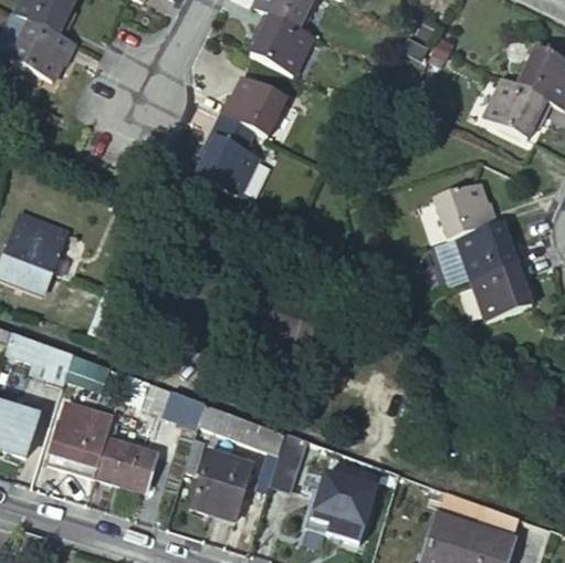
[(14,0),(7,14),(21,20),(55,38),(64,20),(60,18),(69,0),(14,0)]
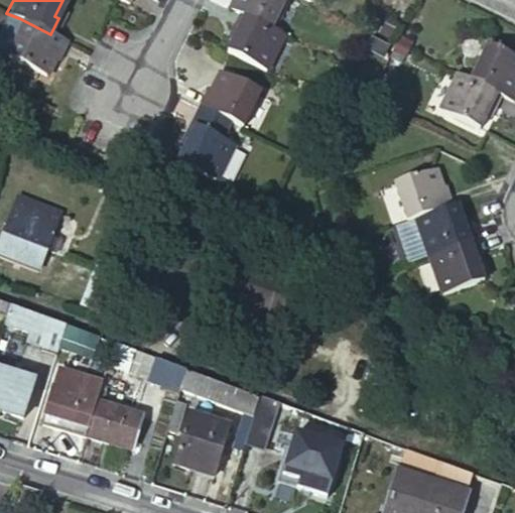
[(264,22),(274,0),(221,0),(221,2),(233,7),(264,22)]
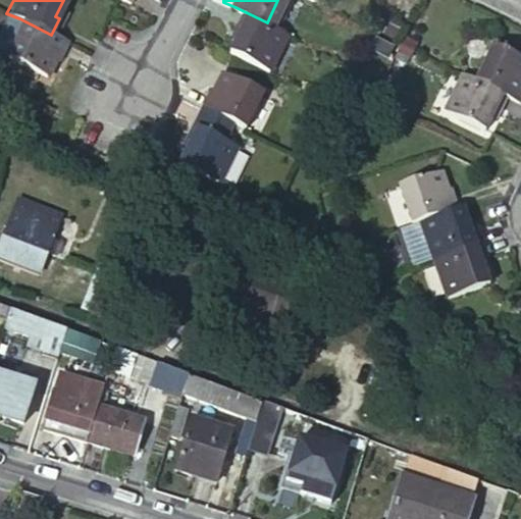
[(276,28),(267,22),(236,7),(226,27),(231,29),(222,48),(258,65),(276,28)]
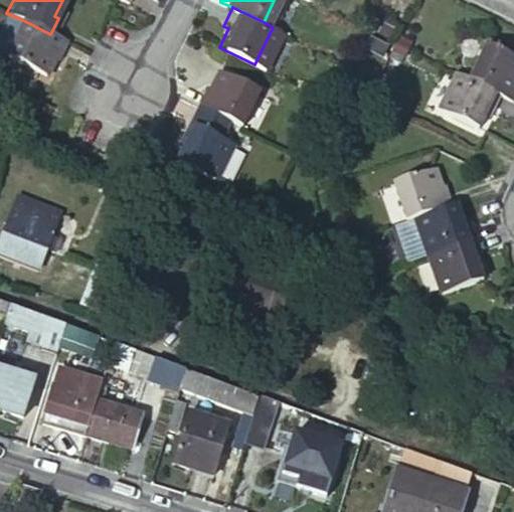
[(62,40),(50,34),(19,18),(1,55),(40,74),(47,59),(52,61),(62,40)]
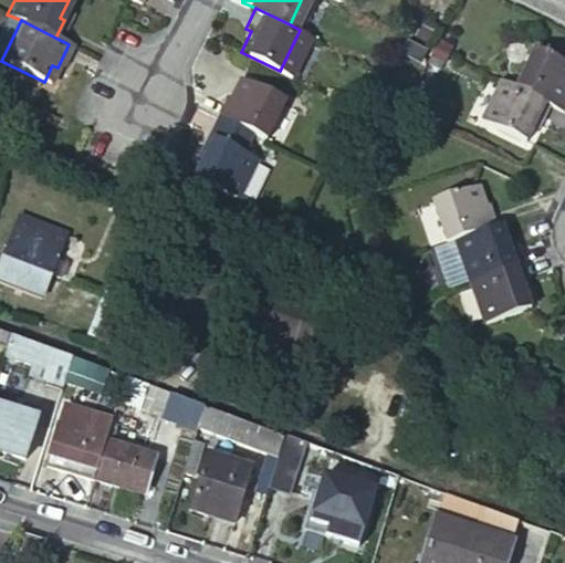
[(564,56),(530,40),(510,81),(545,97),(557,104),(564,89),(564,83),(562,82),(564,76),(564,56)]
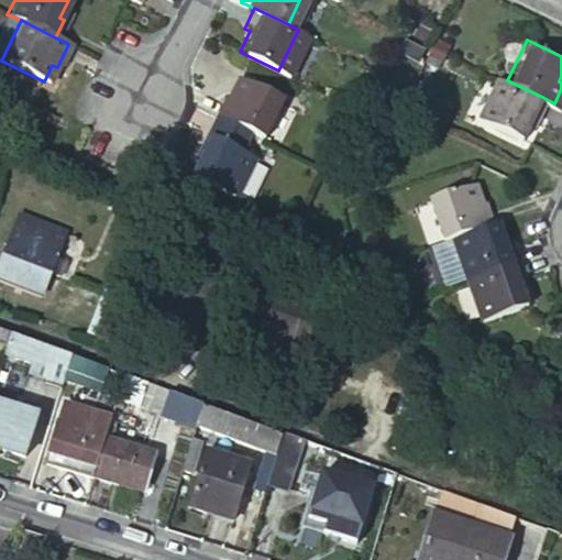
[(241,127),(253,133),(273,92),(230,73),(221,91),(217,89),(206,111),(241,127)]
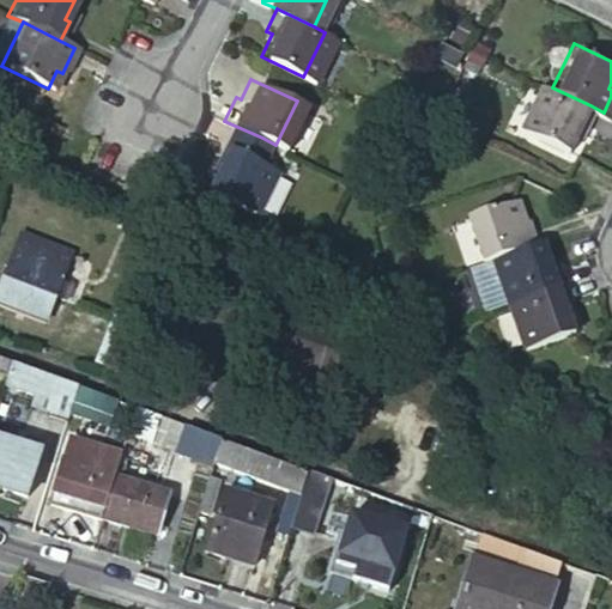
[(591,105),(552,87),(539,81),(520,122),(565,145),(574,126),(580,128),(591,105)]
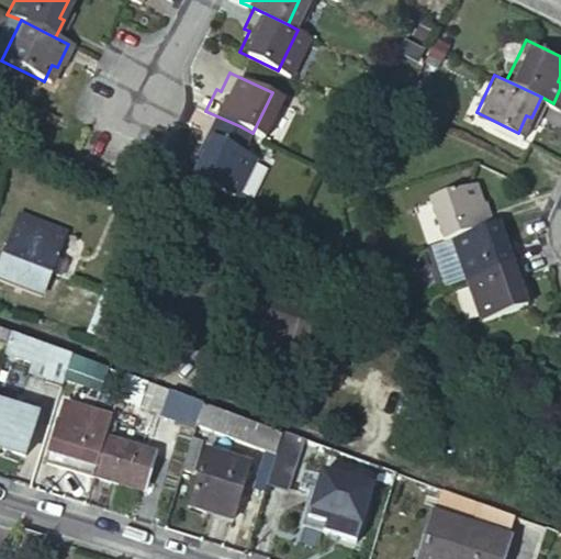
[(240,126),(205,111),(187,149),(191,152),(182,171),(224,191),(244,151),(232,144),(240,126)]
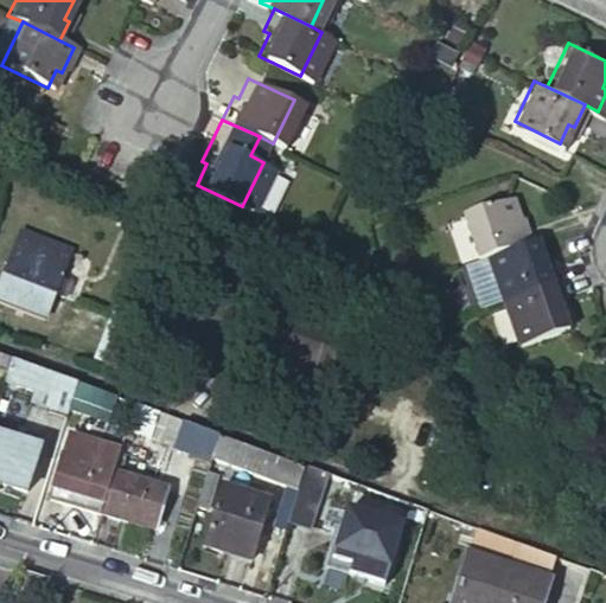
[(461,212),(478,257),(486,254),(528,239),(518,216),(510,219),(502,197),(461,212)]
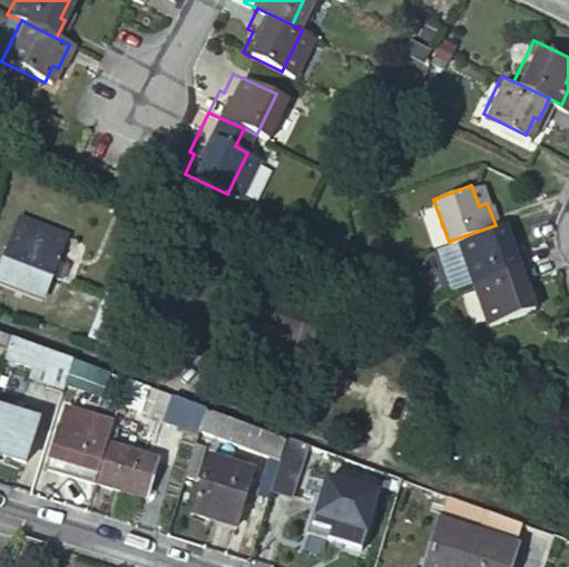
[(70,234),(25,215),(0,275),(0,276),(46,294),(70,234)]
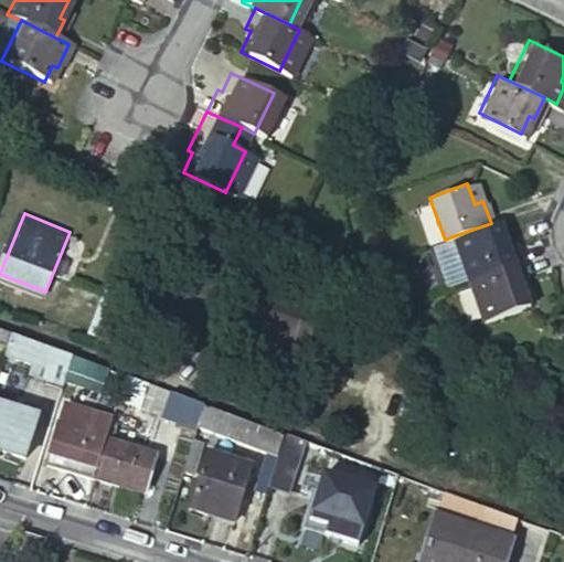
[(491,223),(453,236),(469,278),(518,258),(511,239),(503,241),(497,221),(491,223)]
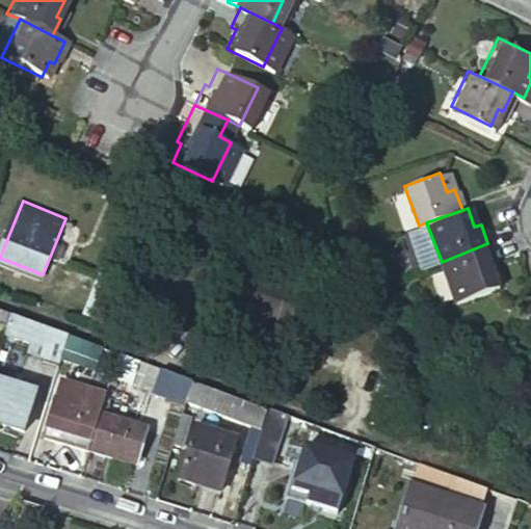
[(487,243),(442,262),(455,299),(496,285),(489,266),(494,265),(487,243)]
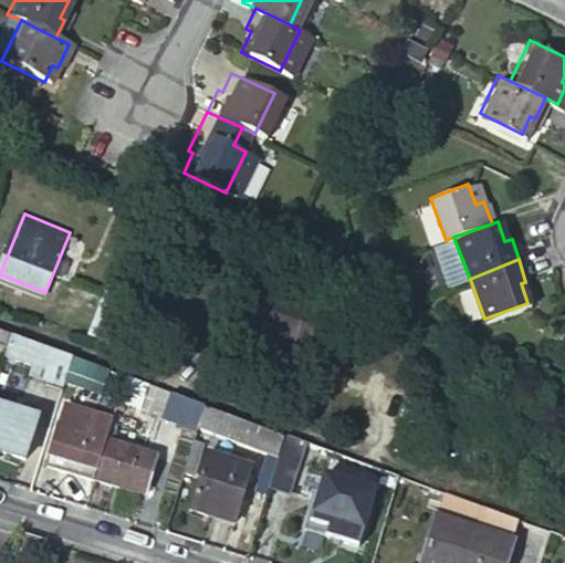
[(263,290),(251,324),(288,337),(284,345),(307,354),(323,312),(263,290)]
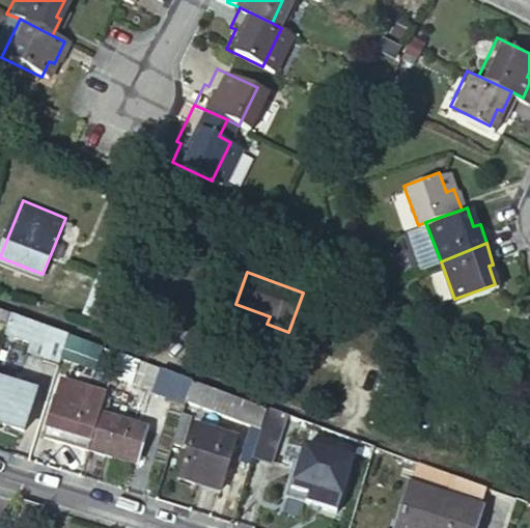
[(232,311),(267,324),(270,316),(235,304),(232,311)]
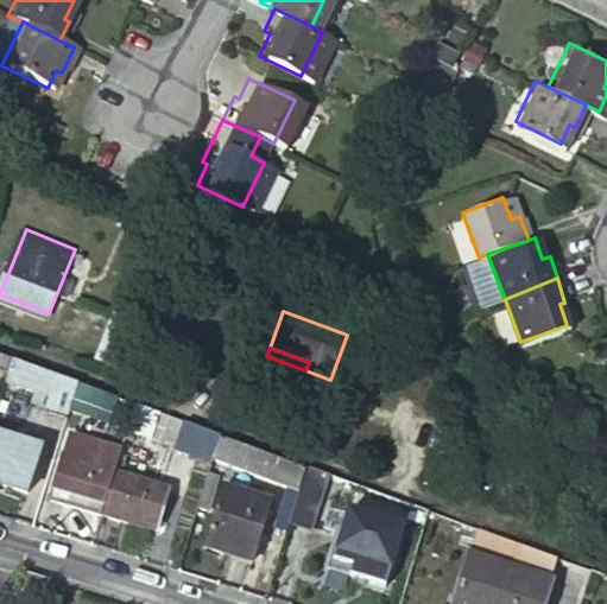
[(0,353),(0,369),(8,373),(13,357),(0,353)]
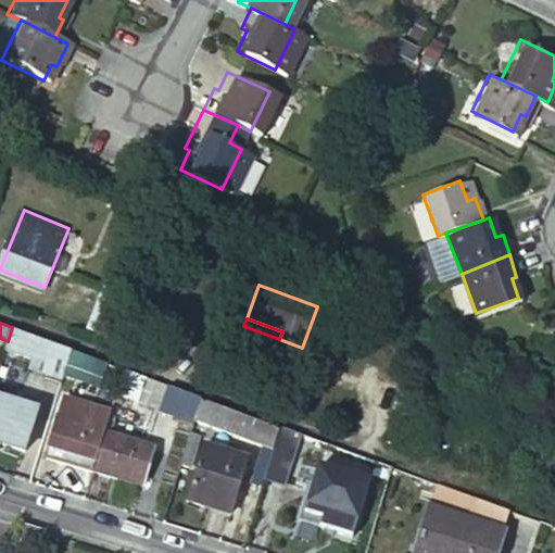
[(71,349),(12,327),(8,341),(4,350),(50,364),(45,381),(59,387),(63,374),(71,349)]
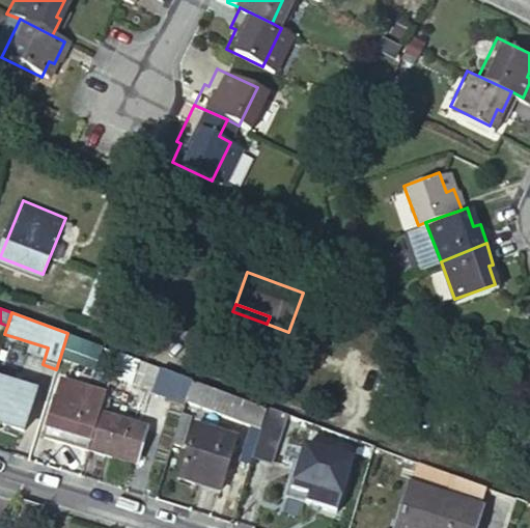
[(67,333),(60,357),(96,369),(104,346),(87,340),(67,333)]
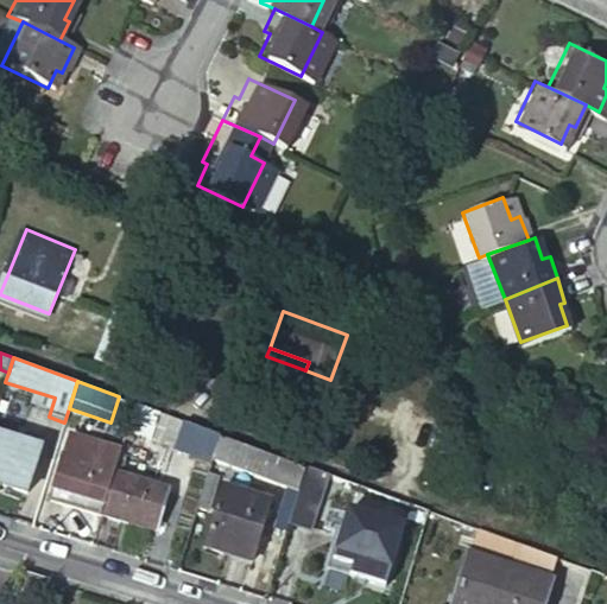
[(183,419),(163,412),(155,432),(164,436),(160,442),(172,446),(175,440),(183,419)]
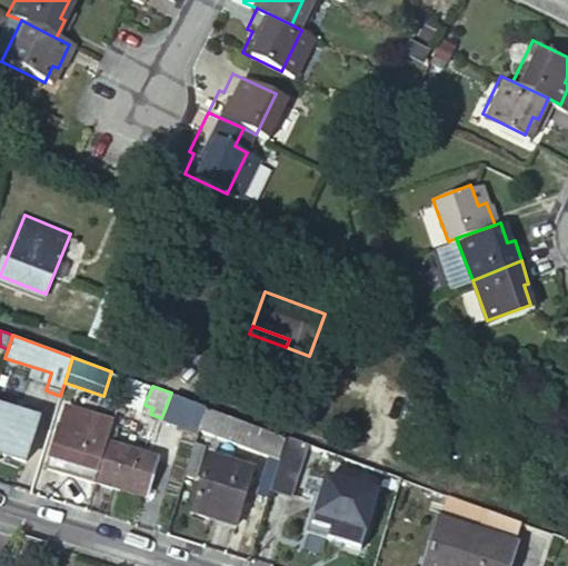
[(163,413),(200,426),(207,406),(193,400),(171,393),(163,413)]
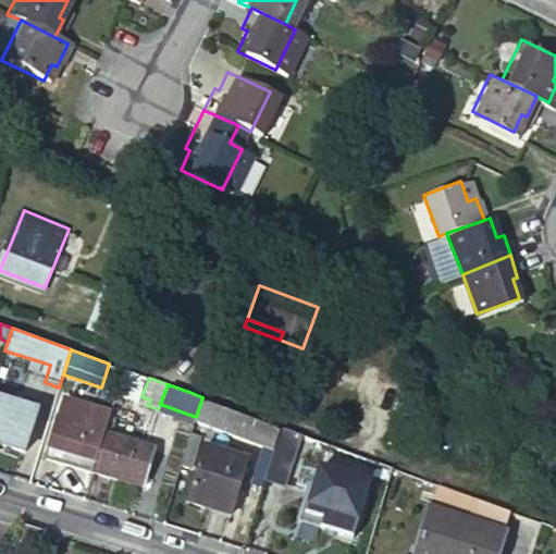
[(0,444),(25,453),(39,410),(0,397),(0,444)]
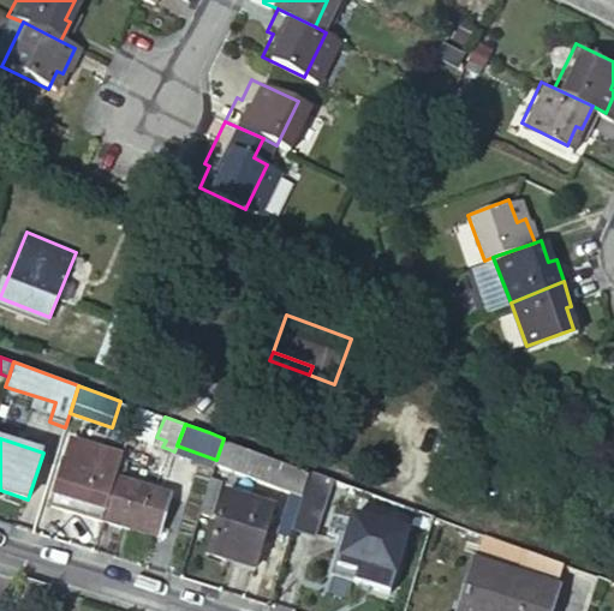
[(310,469),(224,438),(216,460),(198,515),(207,519),(209,513),(213,514),(227,472),(293,493),(281,533),(290,537),(299,505),(310,469)]
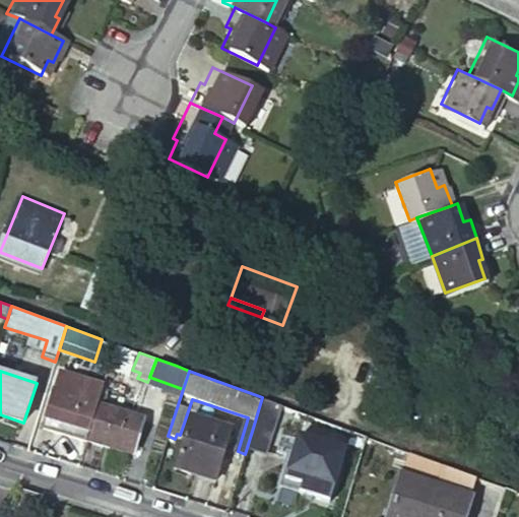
[(57,396),(52,394),(41,429),(85,442),(86,440),(95,408),(96,405),(100,396),(102,388),(63,376),(57,396)]
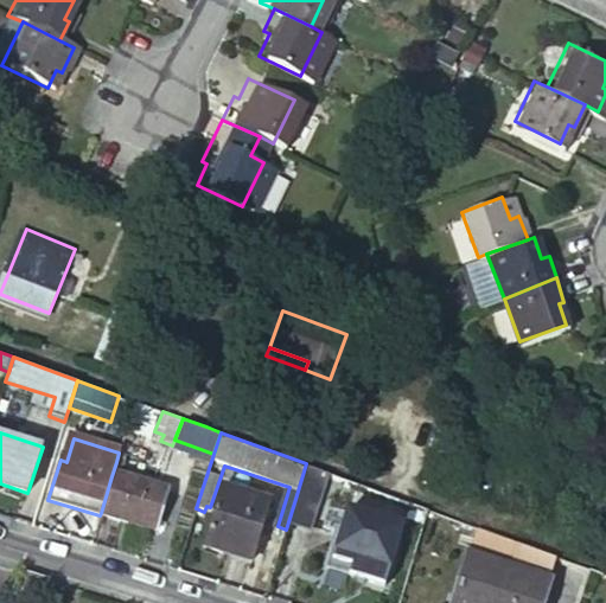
[(428,507),(306,463),(295,499),(316,505),(320,491),(422,527),(428,507)]
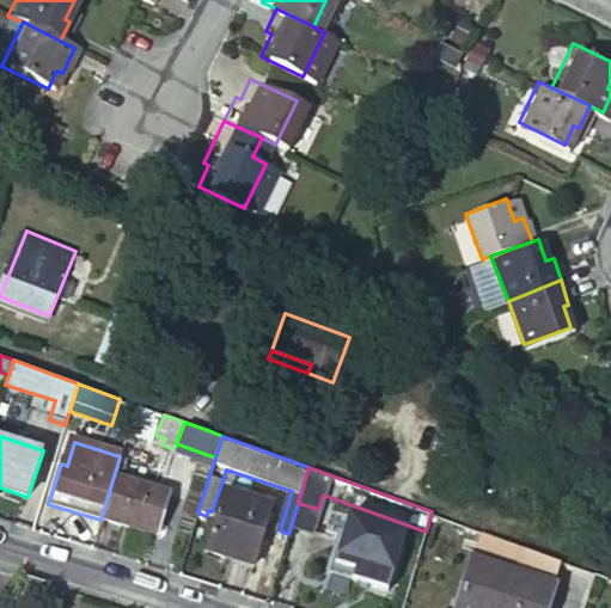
[(169,495),(114,477),(112,480),(102,517),(157,535),(169,495)]
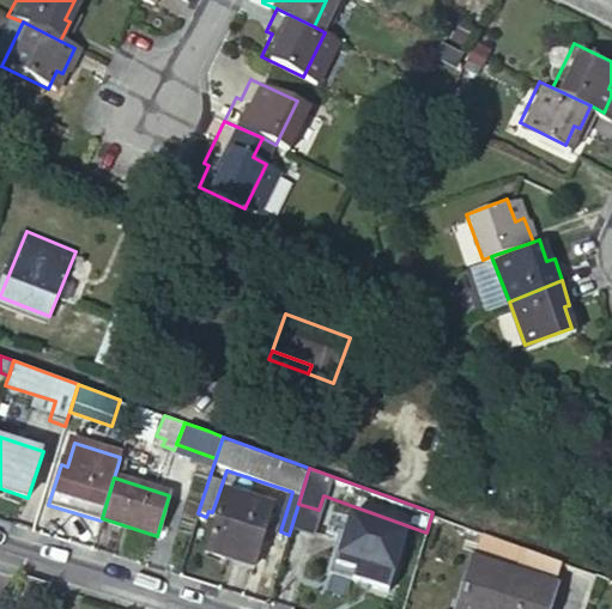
[(272,509),(226,493),(206,552),(252,566),(272,509)]
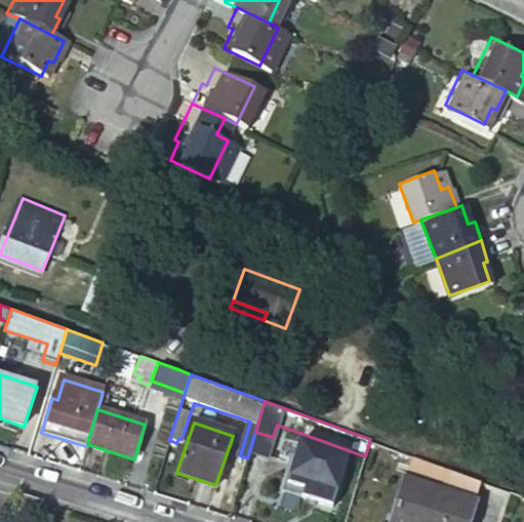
[(351,463),(311,449),(304,472),(344,485),(351,463)]
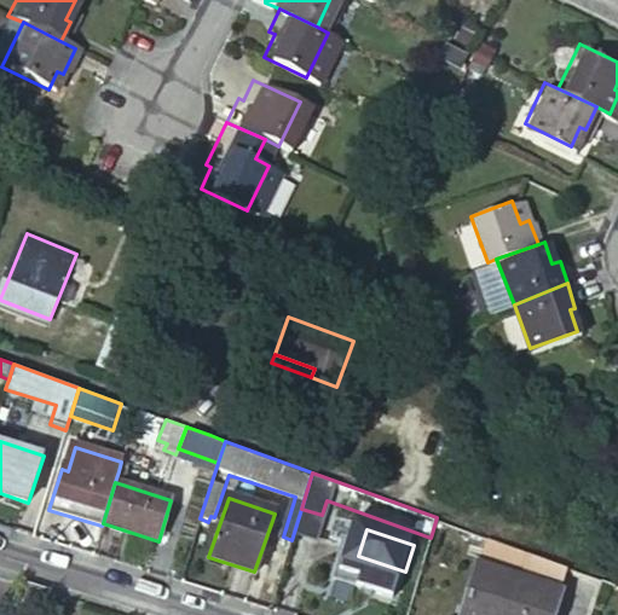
[(552,614),(560,591),(479,567),(465,614),(552,614)]
